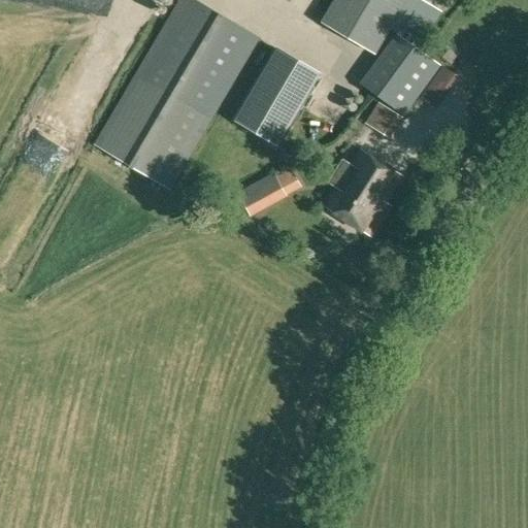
[(172,191),(212,122),(261,39),(196,0),(177,0),(94,144),(172,191)]
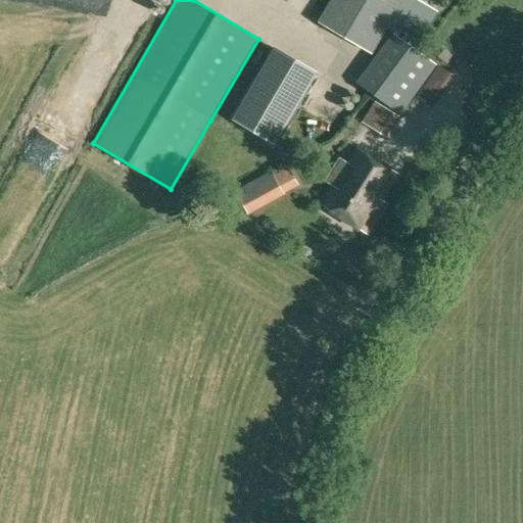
[(372,53),(402,0),(331,0),(319,22),(372,53)]
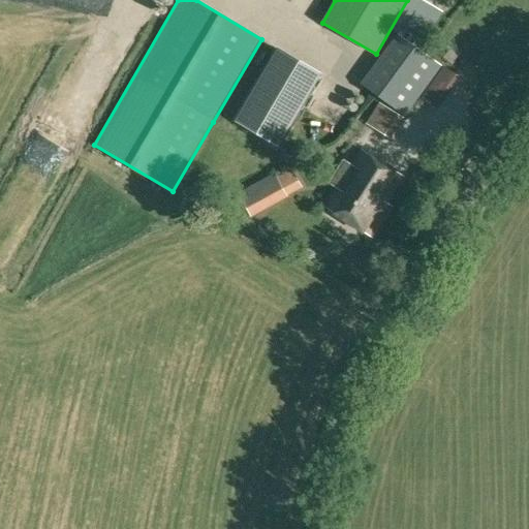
[(415,42),(441,11),(425,0),(416,0),(396,28),(415,42)]
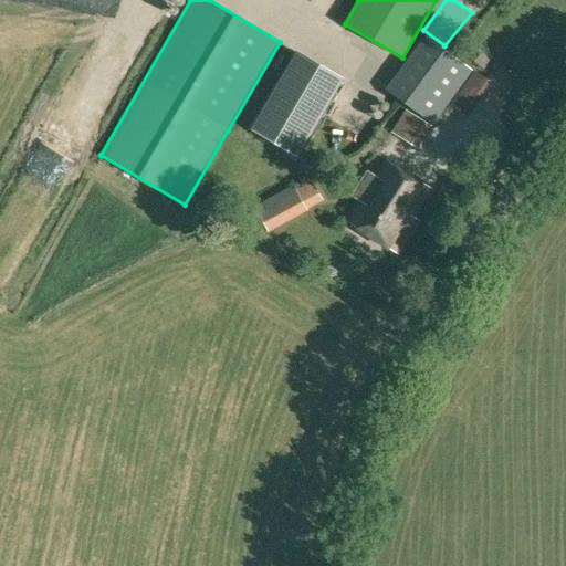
[(426,35),(386,88),(433,124),(472,70),(426,35)]
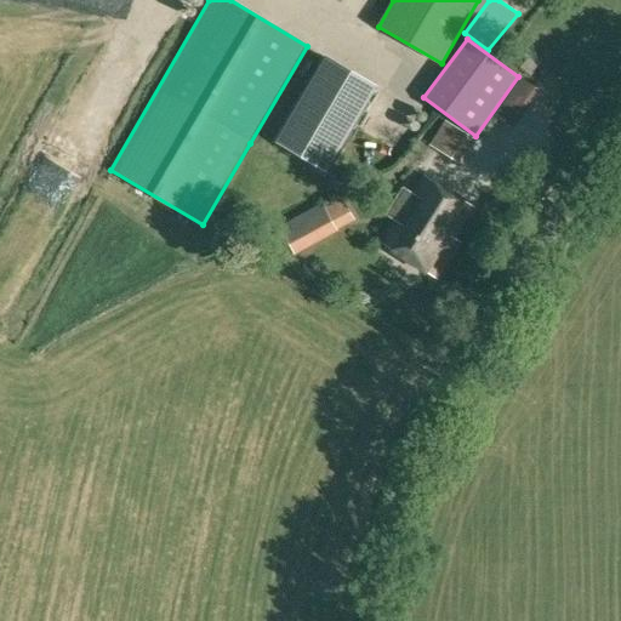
[(377,87),(326,57),(275,144),(326,174),(377,87)]
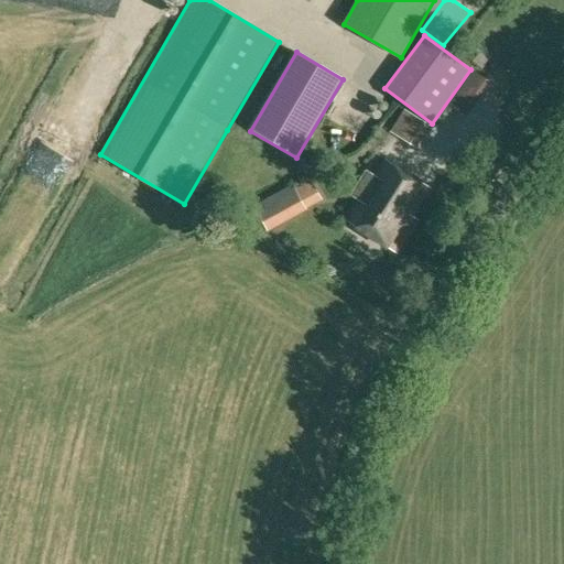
[(360,201),(347,221),(397,253),(418,219),(413,216),(431,188),(386,160),(376,175),(368,171),(353,195),(360,201)]
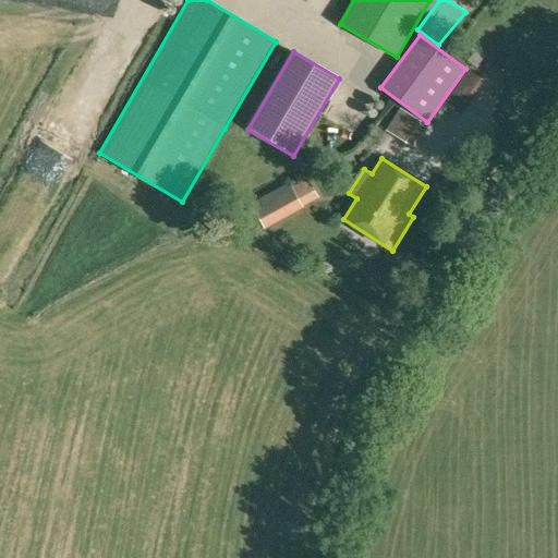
[(265,229),(304,208),(289,182),(251,203),(265,229)]
